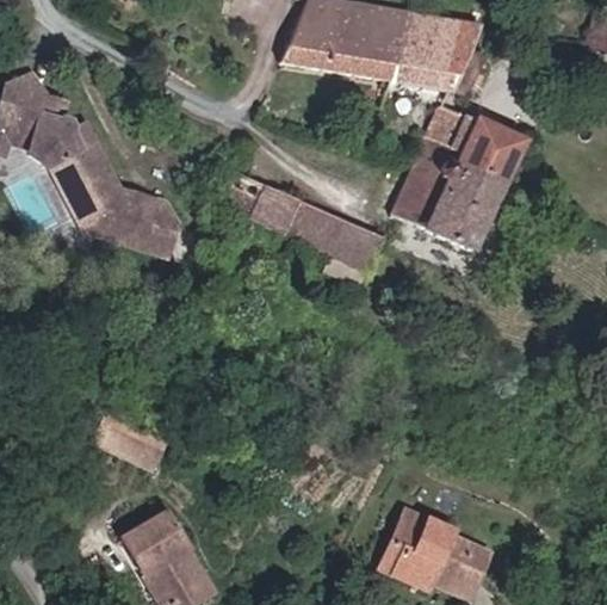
[(305,0),(280,60),(388,79),(409,10),(352,0),(305,0)]
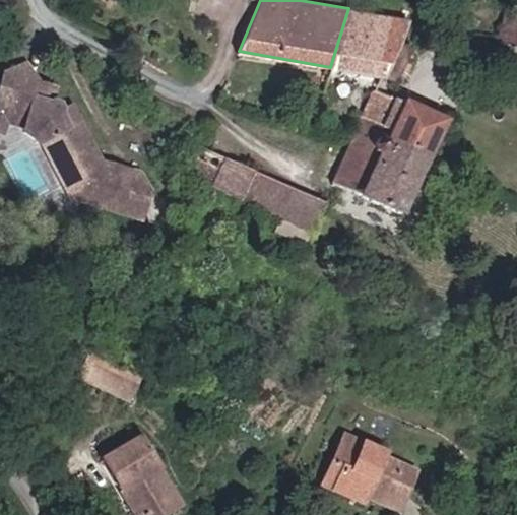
[(348,8),(330,67),(383,77),(408,18),(348,8)]
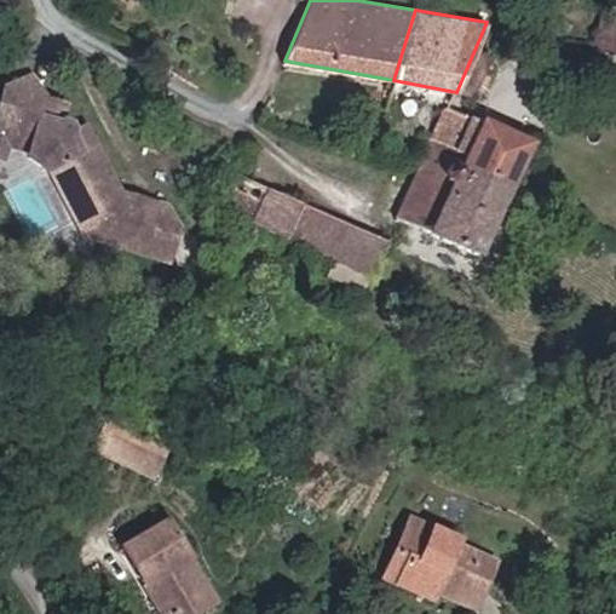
[(615,26),(600,19),(591,44),(615,53),(615,26)]
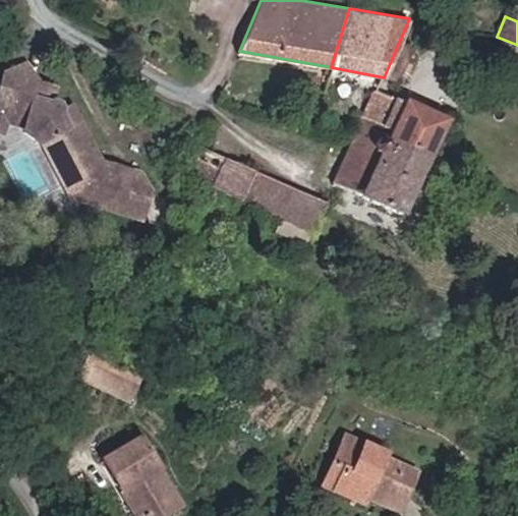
[(6,70),(1,84),(35,96),(38,87),(53,92),(55,86),(42,81),(27,60),(6,70)]
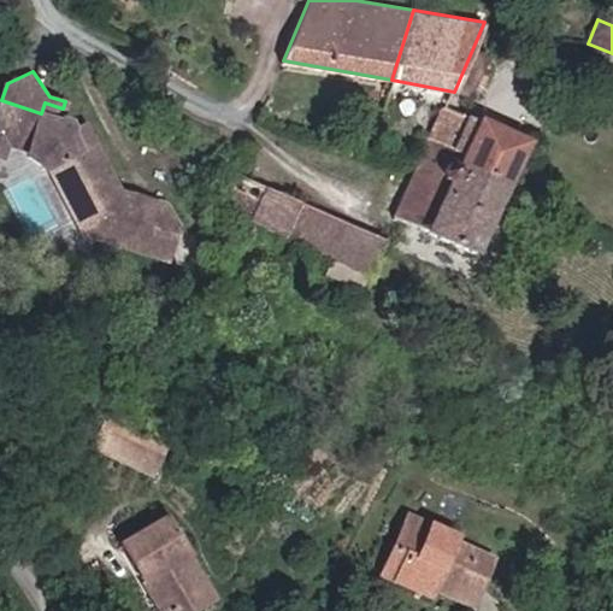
[(51,165),(77,221),(88,223),(93,234),(168,257),(178,223),(168,203),(121,188),(87,119),(74,127),(70,121),(60,117),(63,109),(45,103),(41,113),(1,100),(0,104),(0,137),(10,141),(30,147),(29,152),(45,168),(51,165)]
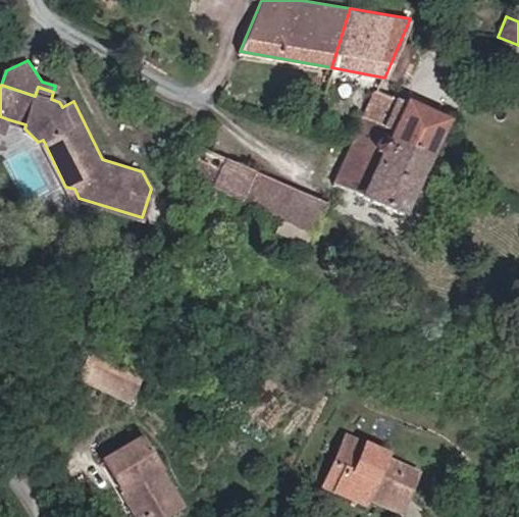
[(376,87),(363,116),(393,130),(388,138),(428,156),(445,120),(376,87)]
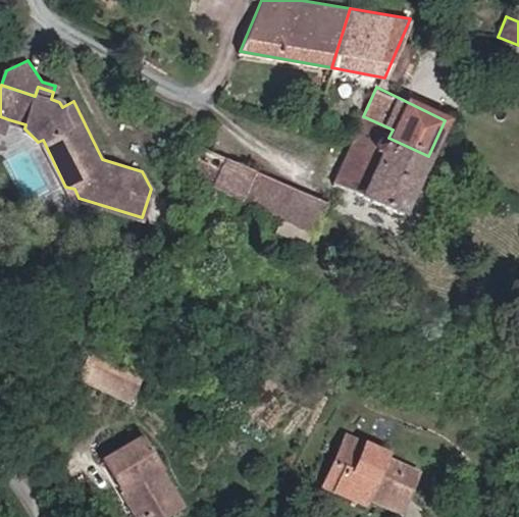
[(333,182),(402,213),(428,156),(388,138),(393,130),(363,116),(356,133),(333,182)]
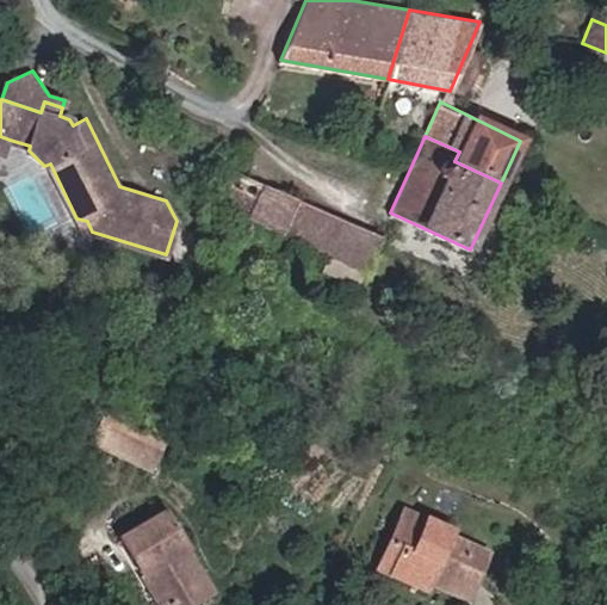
[(233,170),(218,202),(332,253),(326,266),(361,282),(382,236),(233,170)]
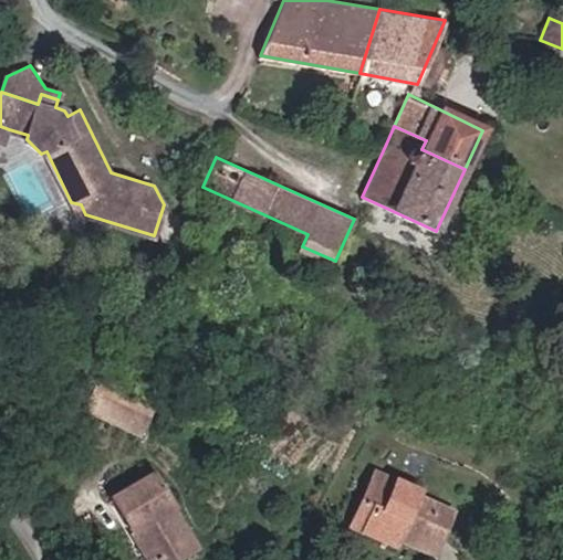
[(71,202),(75,211),(85,214),(81,204),(71,202)]
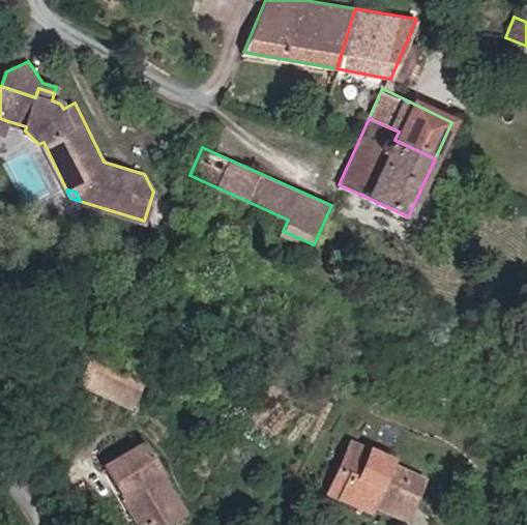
[(134,366),(99,350),(85,379),(119,396),(134,366)]
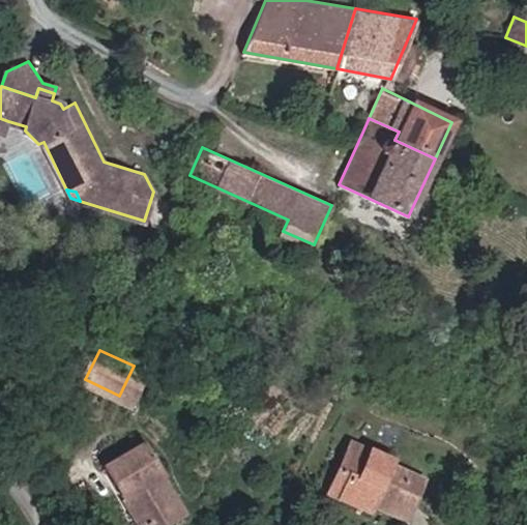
[(148,373),(134,366),(119,396),(134,402),(148,373)]
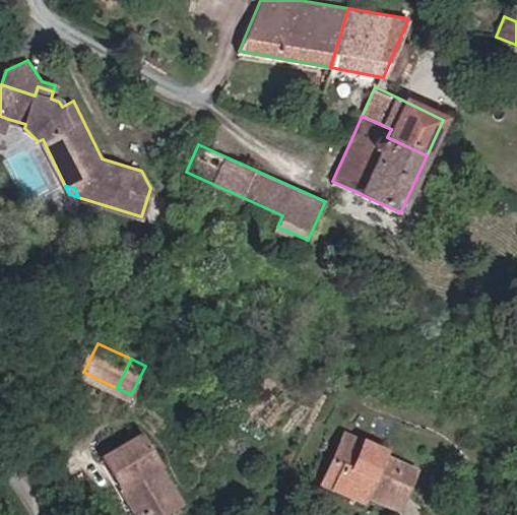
[(142,434),(106,455),(124,487),(130,483),(148,514),(155,514),(182,500),(142,434)]
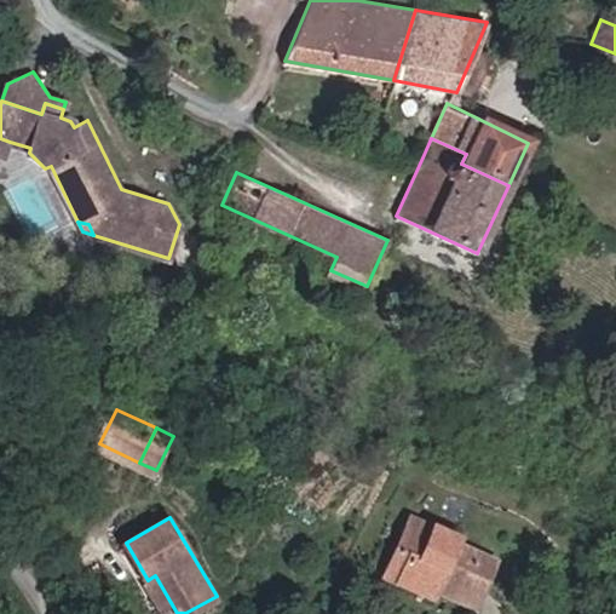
[(410,554),(398,580),(433,596),(437,587),(475,606),(496,558),(410,518),(397,547),(410,554)]
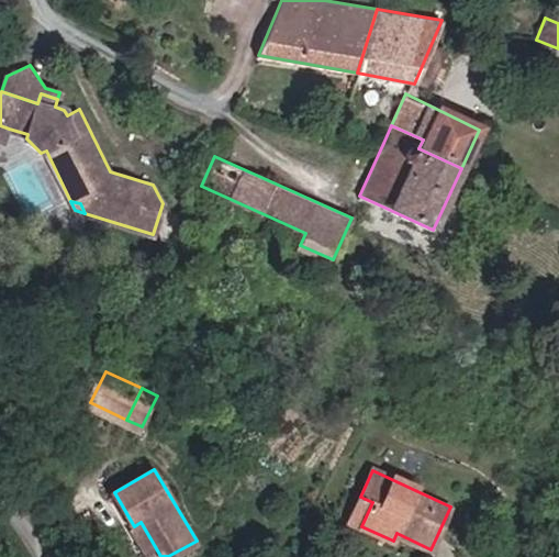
[(361,526),(372,502),(360,497),(349,521),(361,526)]
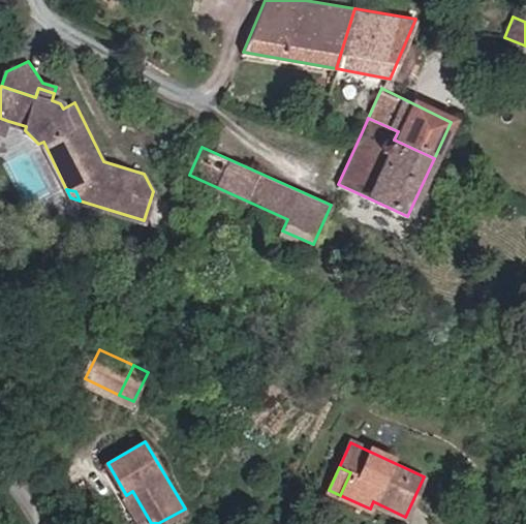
[(151,523),(132,491),(126,495),(143,523),(151,523)]
